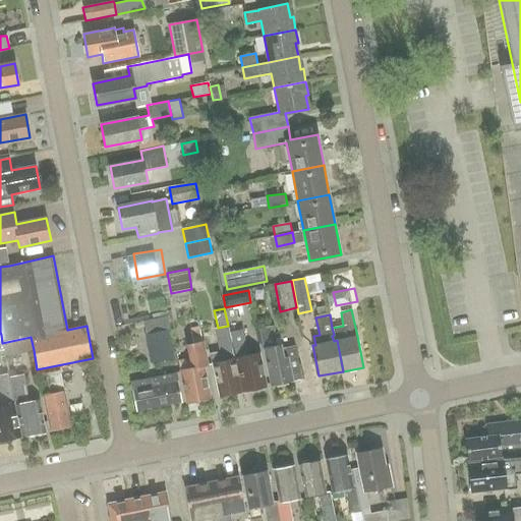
[(208,365),(203,342),(199,326),(190,328),(193,344),(191,344),(194,358),(178,361),(186,403),(211,398),(204,366),(208,365)]
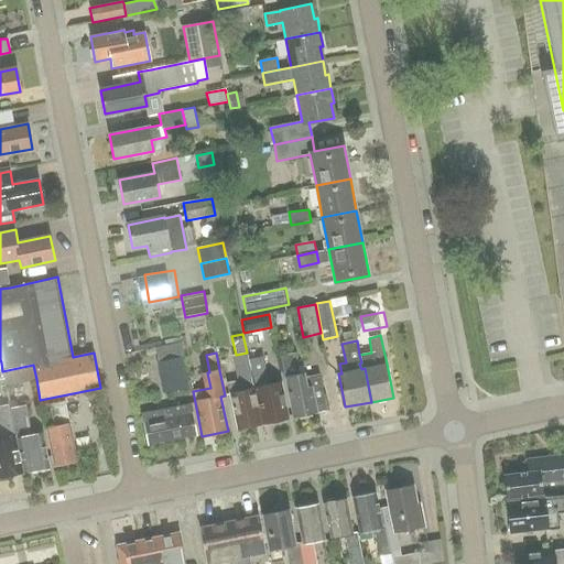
[(261,424),(250,368),(247,353),(236,355),(232,356),(237,381),(228,382),(238,429),(261,424)]
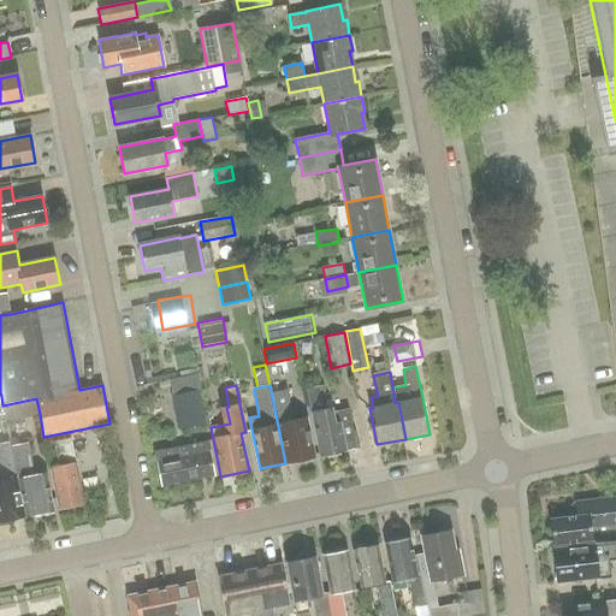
[(320,456),(347,450),(357,449),(349,409),(333,412),(332,407),(327,408),(323,385),(307,389),(320,456)]
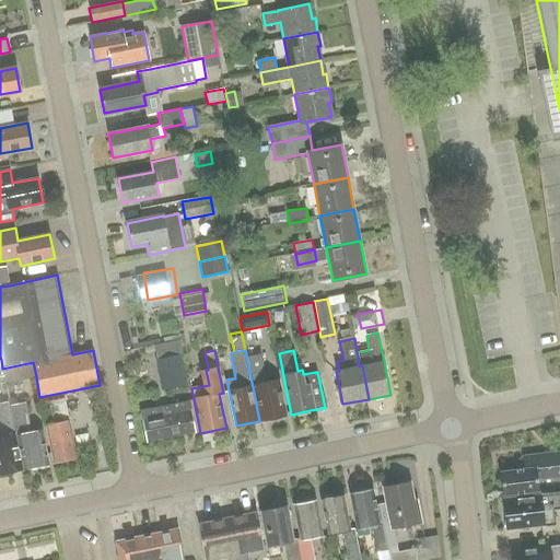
[(188,384),(183,354),(155,359),(161,389),(188,384)]
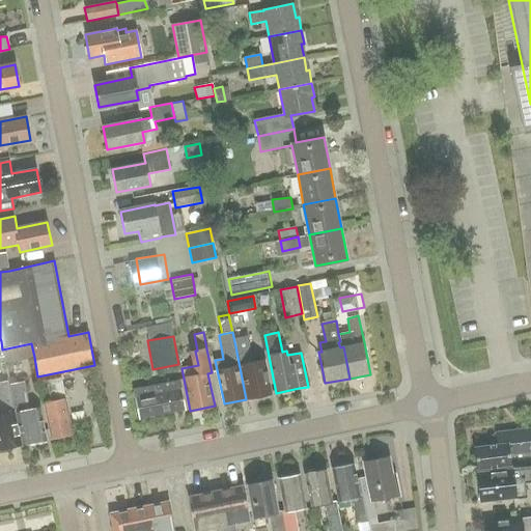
[(34,357),(31,343),(2,350),(5,362),(34,357)]
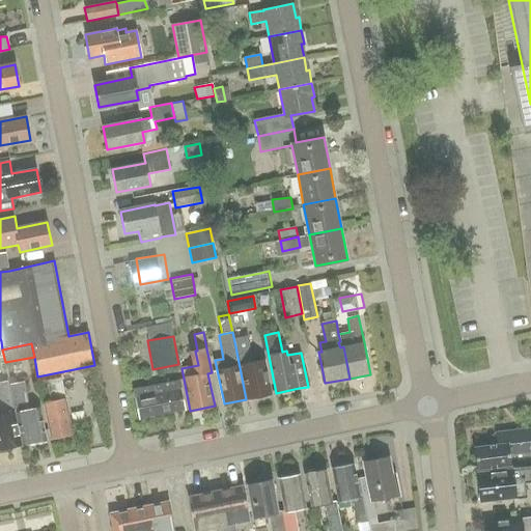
[(248,398),(272,394),(264,360),(251,363),(247,343),(236,345),(248,398)]
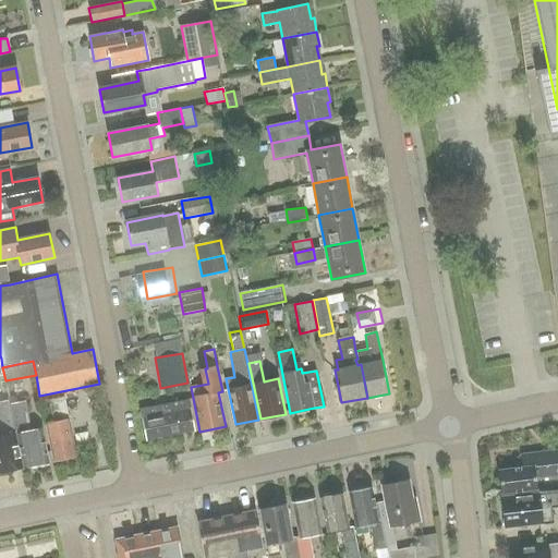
[(55,461),(75,457),(63,397),(48,400),(53,422),(47,423),(55,461)]
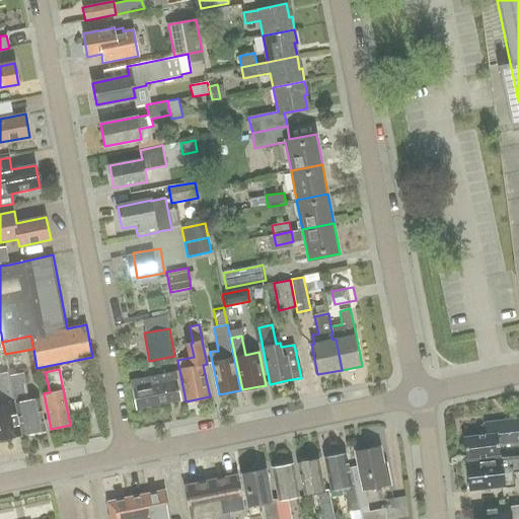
[(0,439),(20,435),(9,380),(8,372),(0,373),(0,439)]
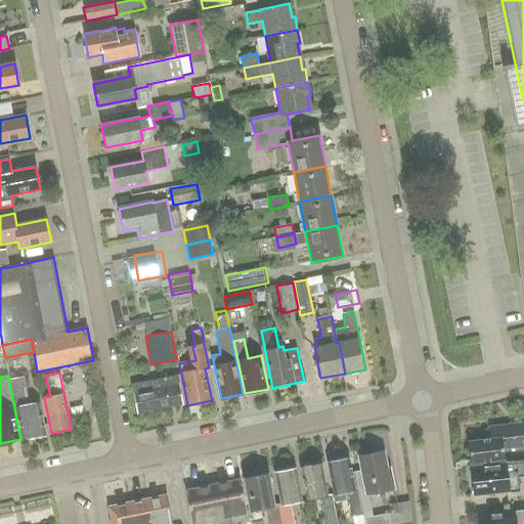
[(138,412),(182,403),(177,376),(132,385),(138,412)]
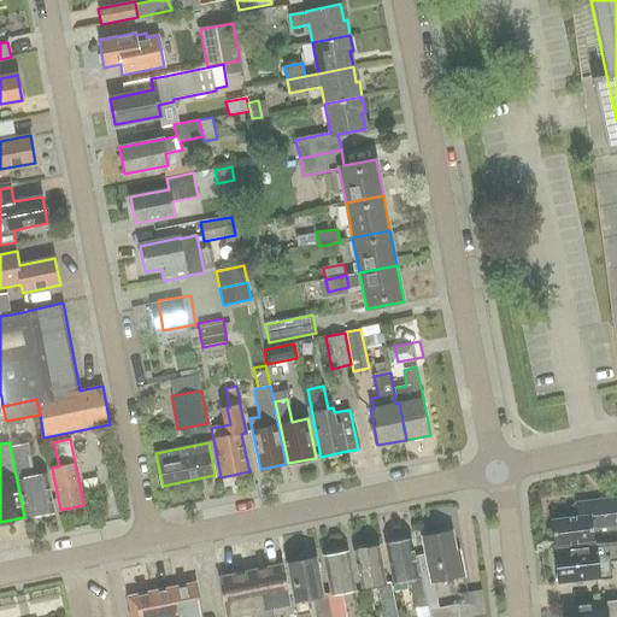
[(27,517),(54,511),(47,474),(34,476),(28,445),(12,447),(27,517)]
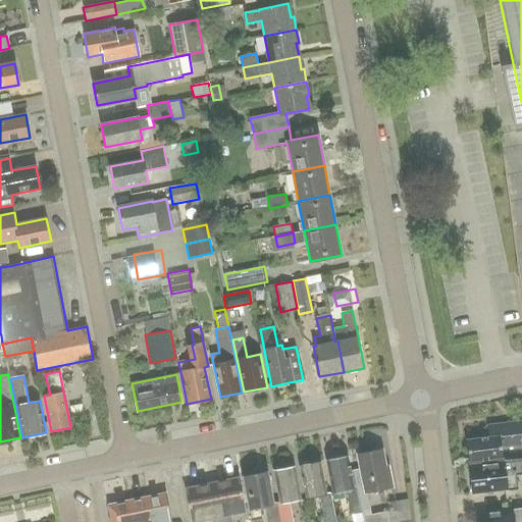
[(488,437),(467,439),(469,462),(503,458),(502,448),(521,445),(521,421),(487,425),(488,437)]
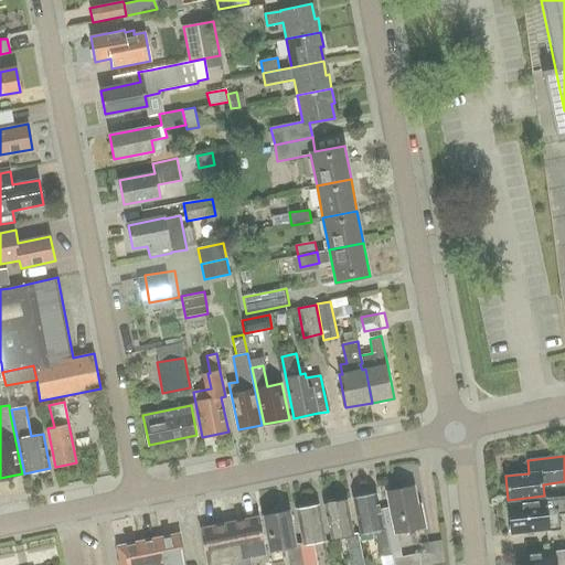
[(390,508),(383,509),(392,552),(394,564),(430,564),(434,564),(432,551),(402,557),(397,533),(425,528),(420,504),(417,505),(414,487),(386,492),(390,508)]
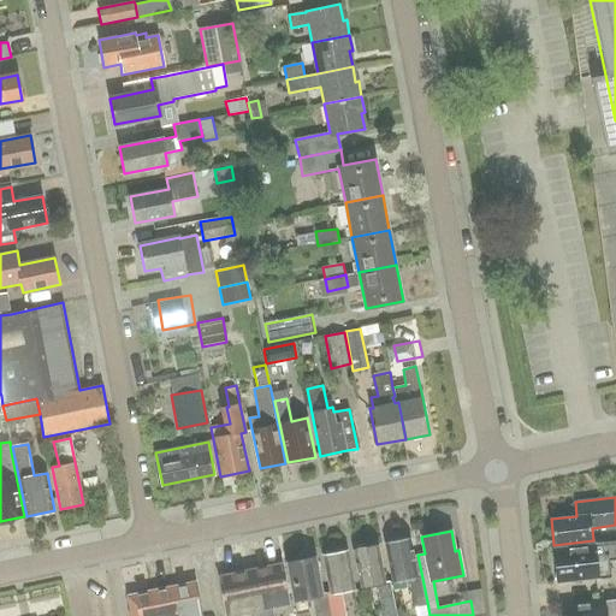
[(427,602),(418,555),(413,556),(410,539),(385,543),(394,581),(409,579),(415,606),(427,604),(426,602),(427,602)]
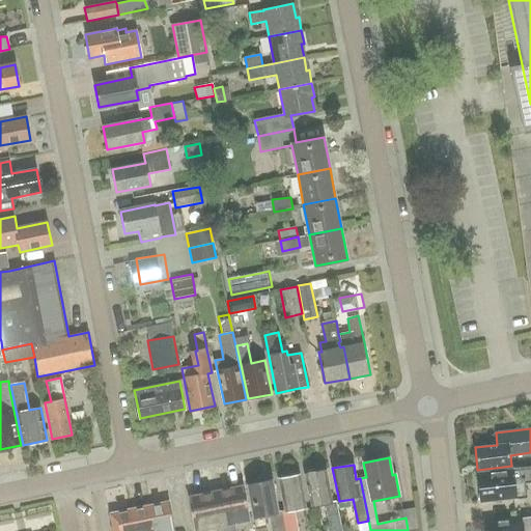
[(530,480),(530,467),(501,471),(501,472),(478,475),(480,500),(501,498),(503,500),(526,498),(524,480),(530,479),(530,480)]
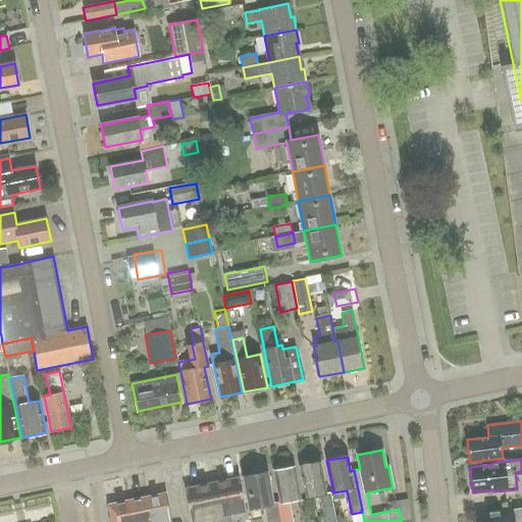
[(324,521),(334,521),(329,493),(326,493),(320,462),(300,466),(306,498),(320,496),(324,521)]
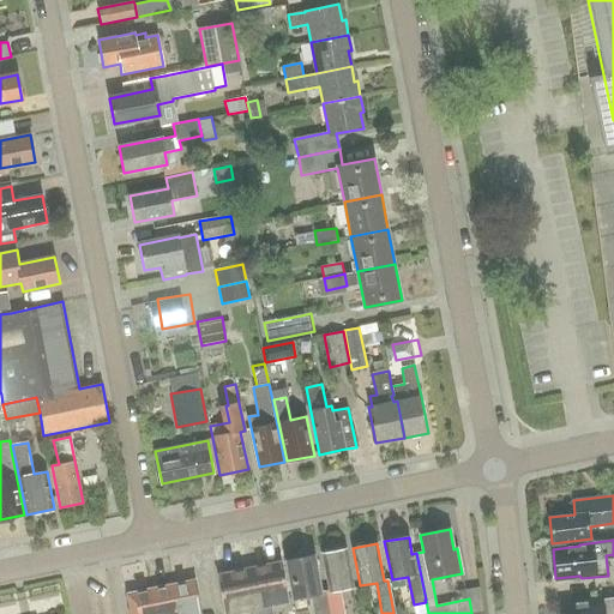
[(330,591),(325,593),(329,613),(342,613),(337,590),(354,588),(347,549),(321,554),(330,591)]
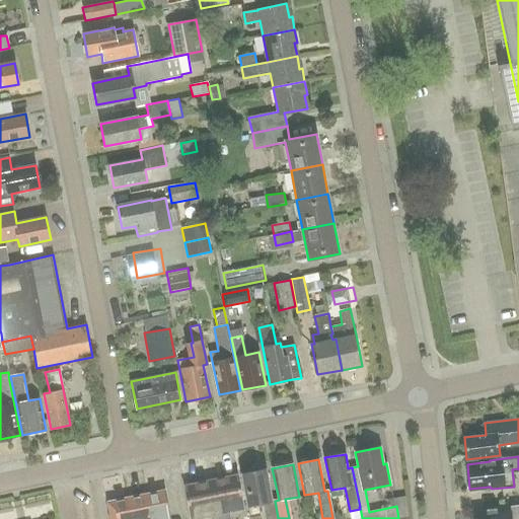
[(264,504),(268,518),(278,518),(275,501),(272,500),(266,469),(242,473),(248,507),(264,504)]
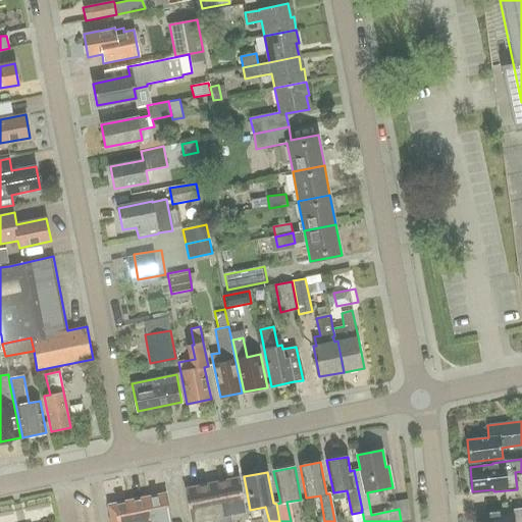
[(239,477),(212,483),(186,488),(192,521),(195,521),(214,518),(214,521),(233,521),(231,514),(246,512),(239,477)]
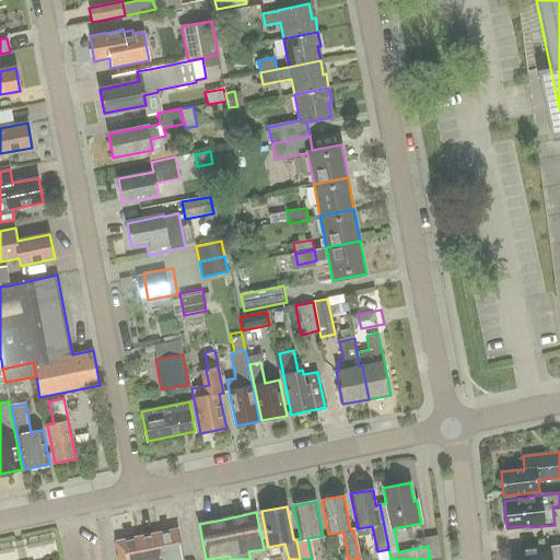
[(184,559),(178,528),(158,533),(163,559),(184,559)]
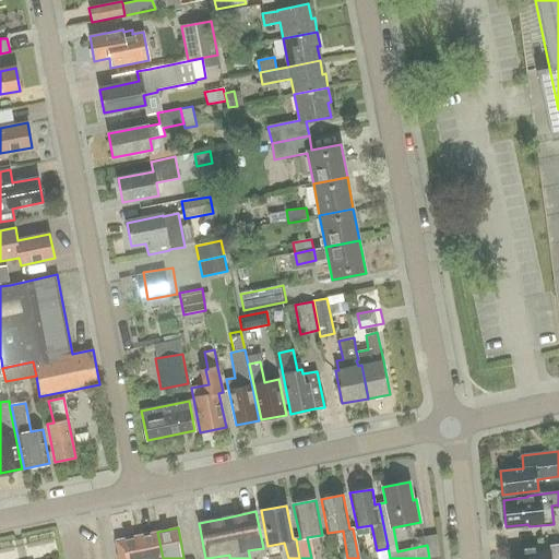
[(163,558),(157,532),(137,536),(141,558),(163,558)]
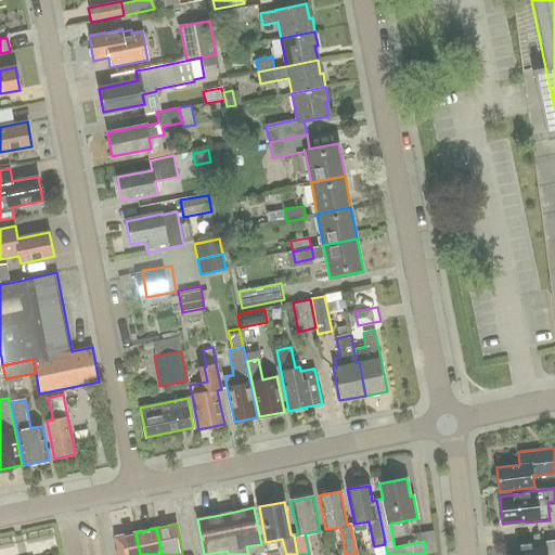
[(140,554),(136,532),(115,537),(118,554),(140,554)]
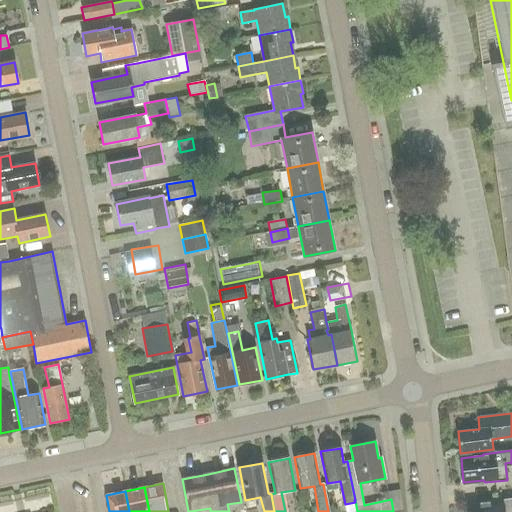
[(511,511),(511,498),(489,501),(489,502),(468,505),(468,511),(511,511)]
